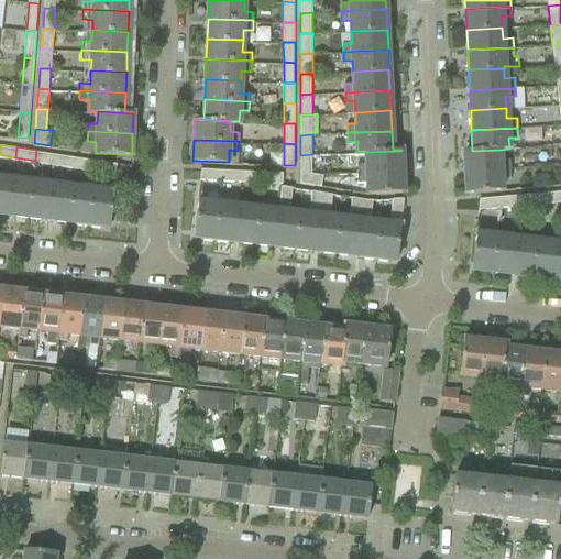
[(35,161),(56,164),(57,153),(36,150),(35,161)]
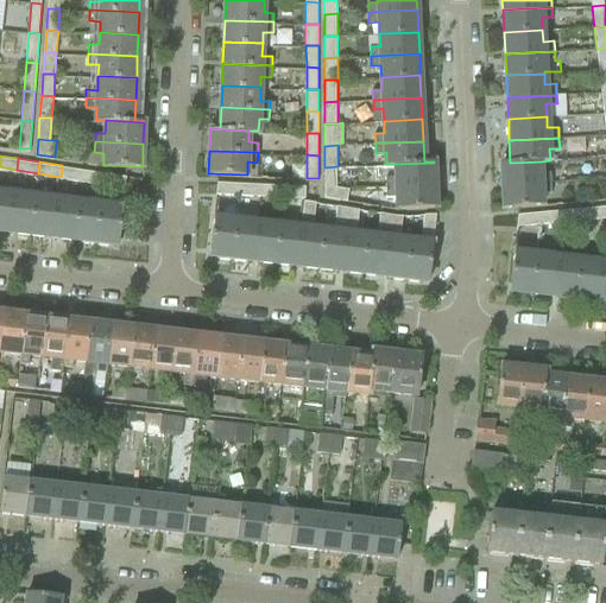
[(502,163),(503,184),(551,182),(551,172),(541,172),(541,162),(510,163),(502,163)]
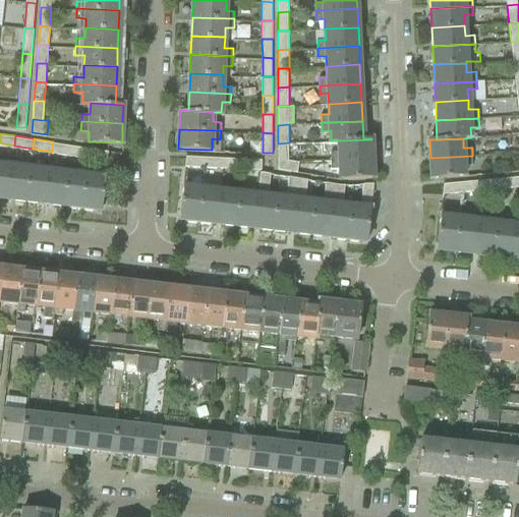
[(332,151),(332,160),(372,158),(371,139),(339,140),(339,151),(332,151)]
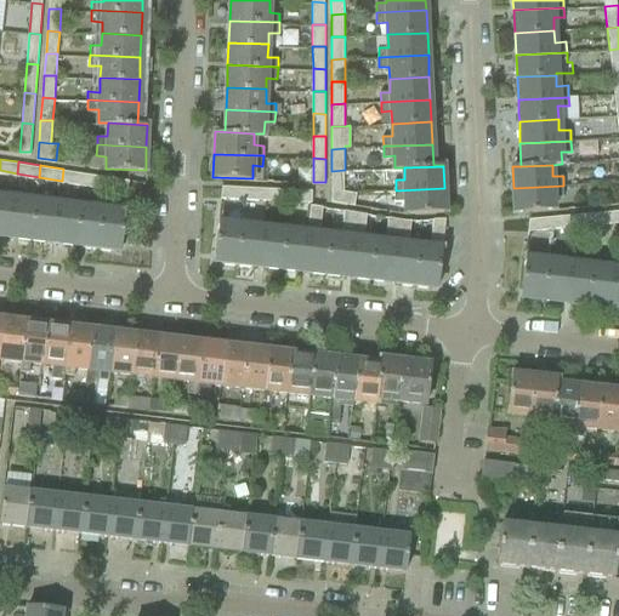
[(62,181),(84,183),(85,172),(63,169),(62,181)]
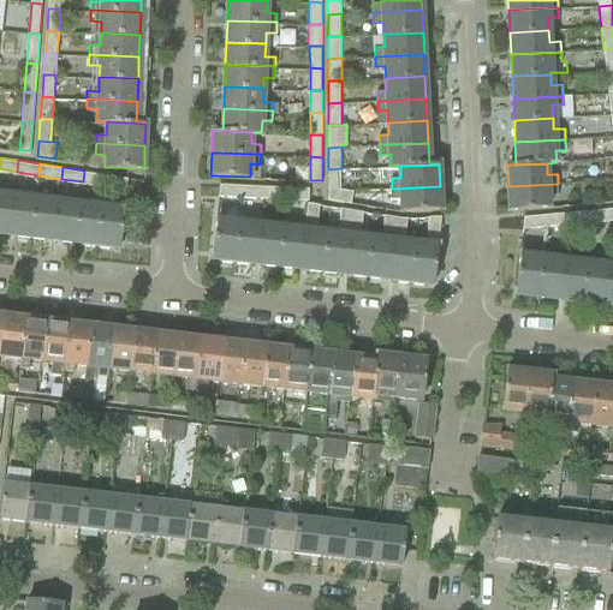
[(341,168),(328,169),(328,191),(334,191),(338,191),(341,190),(341,187),(341,168)]
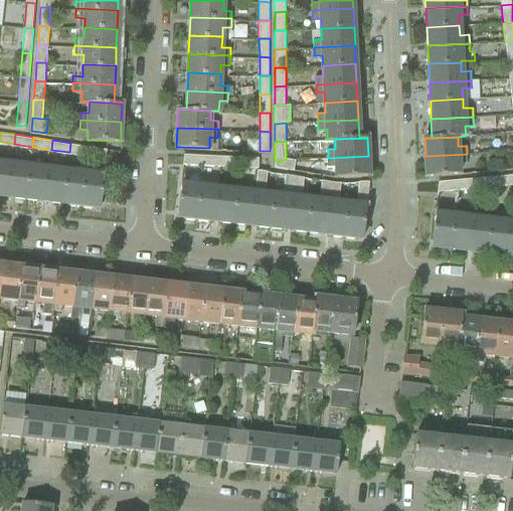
[(69,152),(88,155),(89,146),(70,143),(69,152)]
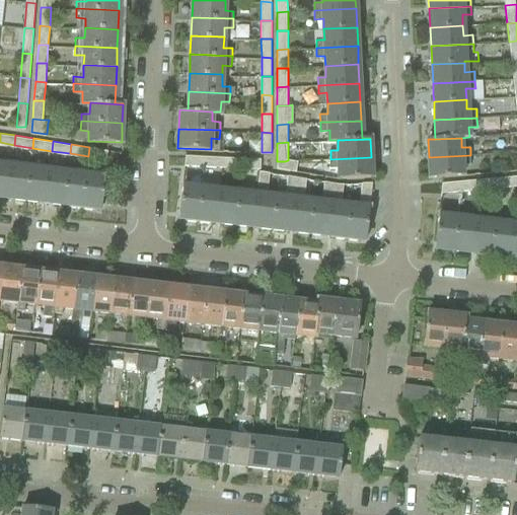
[(89,147),(88,156),(106,159),(108,149),(89,147)]
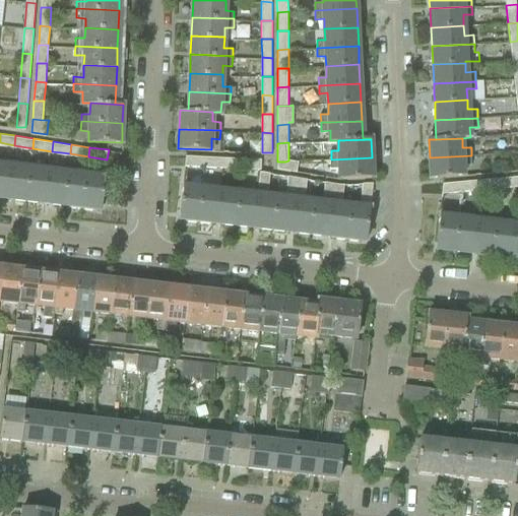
[(185,165),(205,165),(205,155),(185,154),(185,165)]
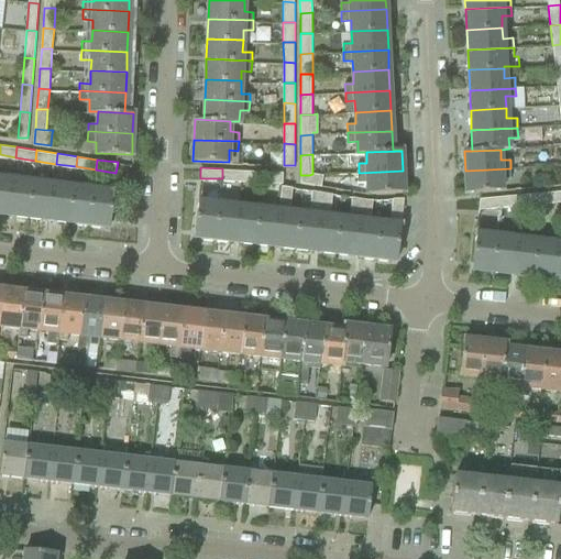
[(222,178),(242,179),(243,170),(222,168),(222,178)]
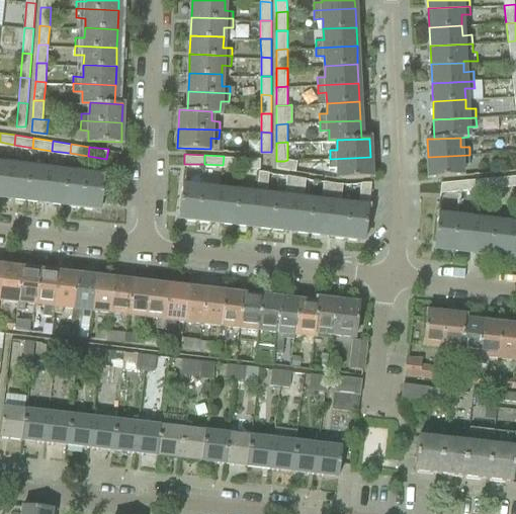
[(469,155),(428,157),(429,176),(461,175),(461,164),(470,163),(469,155)]
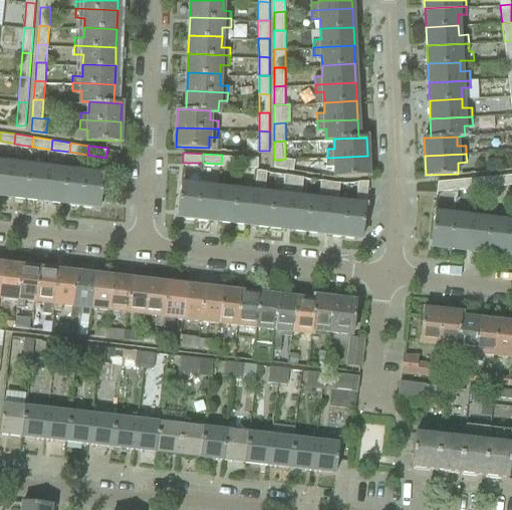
[(221,164),(240,165),(240,155),(222,155),(221,164)]
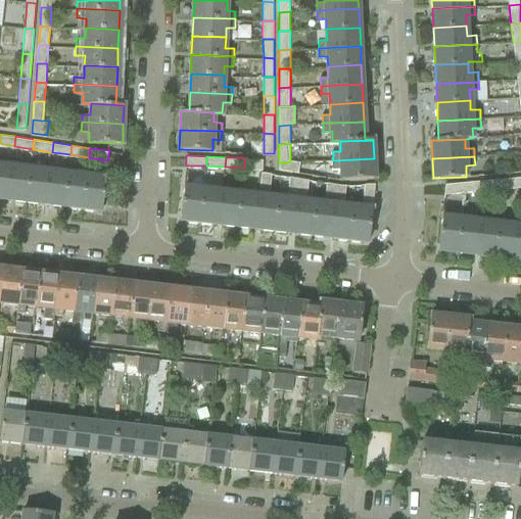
[(244,157),(244,168),(262,169),(263,158),(244,157)]
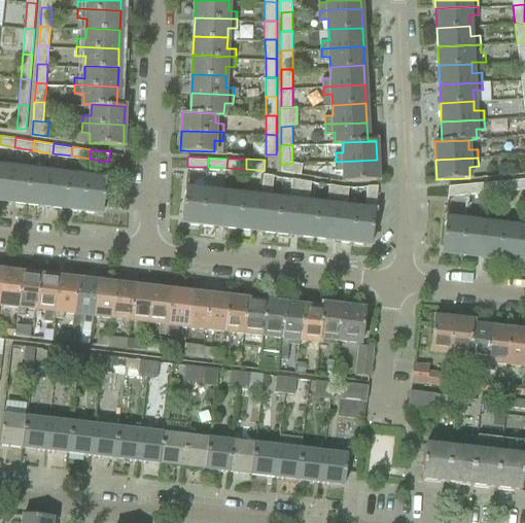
[(377,160),(336,162),(336,170),(344,170),(345,180),(378,179),(377,160)]
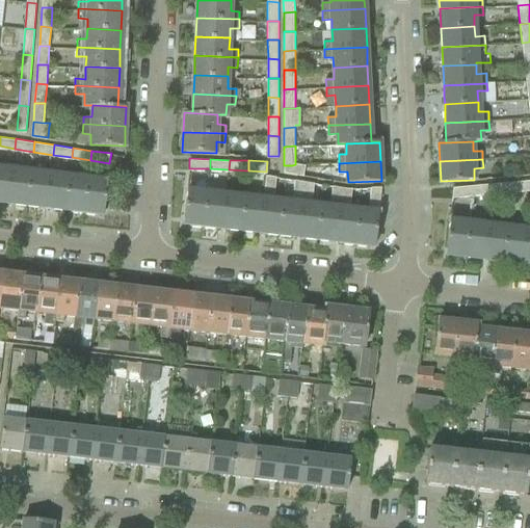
[(289,165),(284,165),(284,170),(305,174),(306,164),(295,162),(295,164),(292,165),(289,165)]
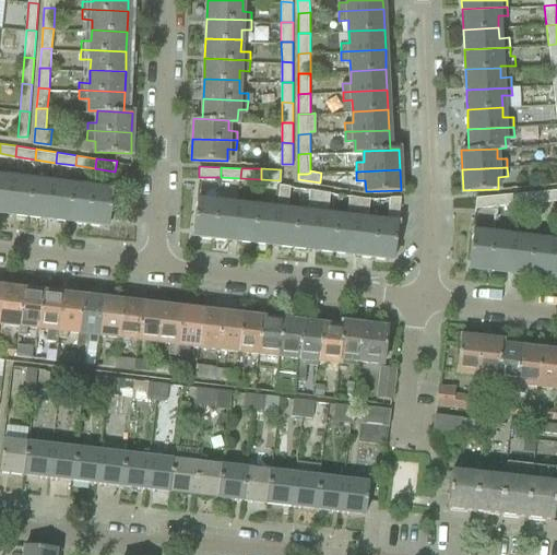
[(0,210),(9,212),(13,177),(0,175),(0,210)]
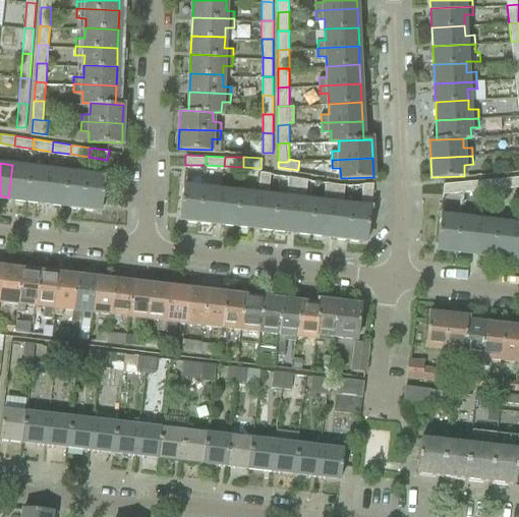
[(8,197),(26,199),(31,167),(12,165),(8,197)]
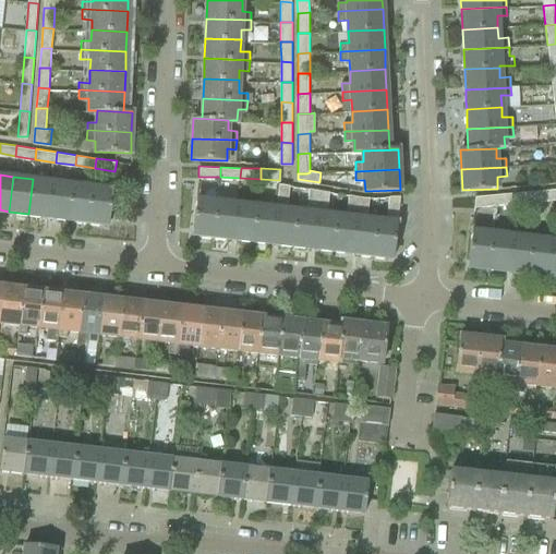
[(28,214),(49,216),(53,181),(33,179),(28,214)]
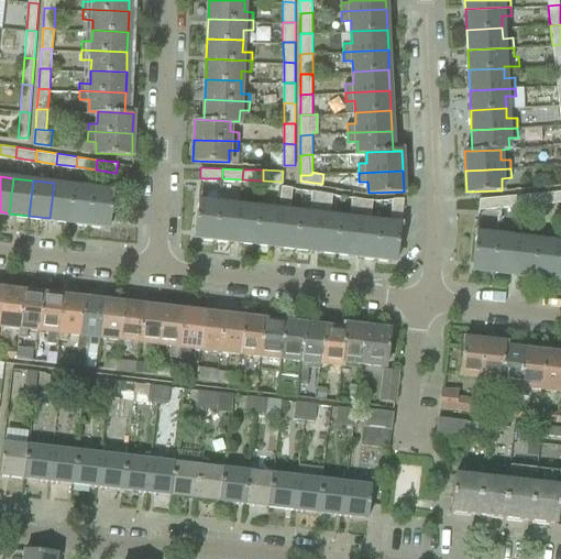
[(50,218),(69,220),(74,185),(54,183),(50,218)]
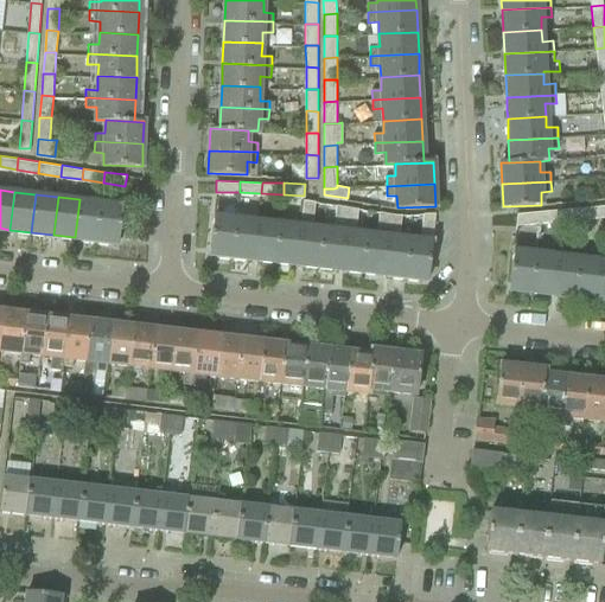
[(83,239),(96,242),(101,202),(80,199),(75,237),(82,238),(83,239)]
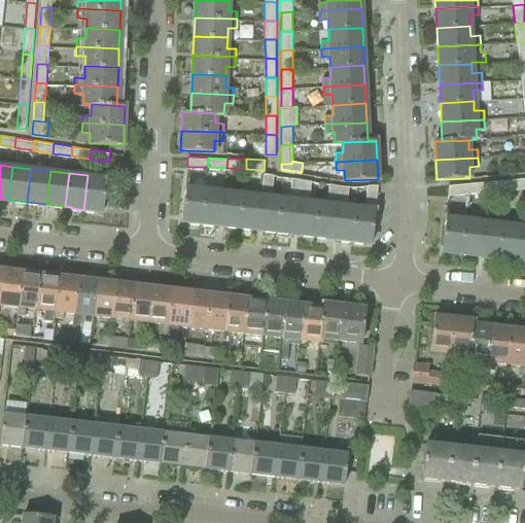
[(261,196),(258,229),(277,232),(281,198),(272,197),(272,192),(274,174),(265,173),(261,196)]
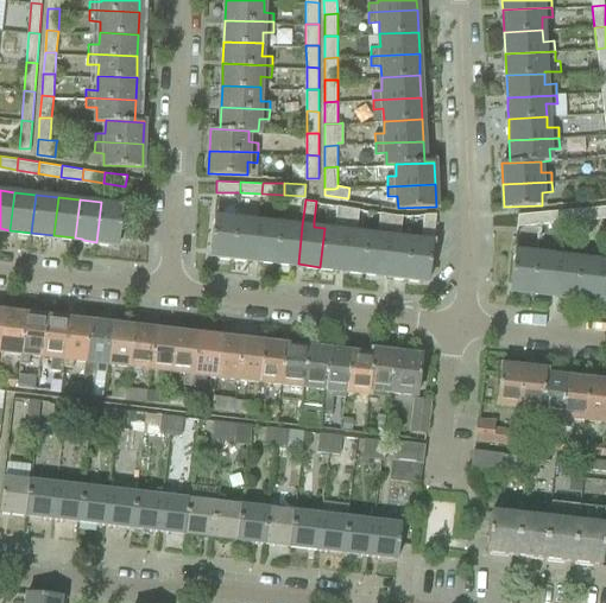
[(101,202),(96,242),(112,243),(112,242),(119,243),(124,204),(101,202)]
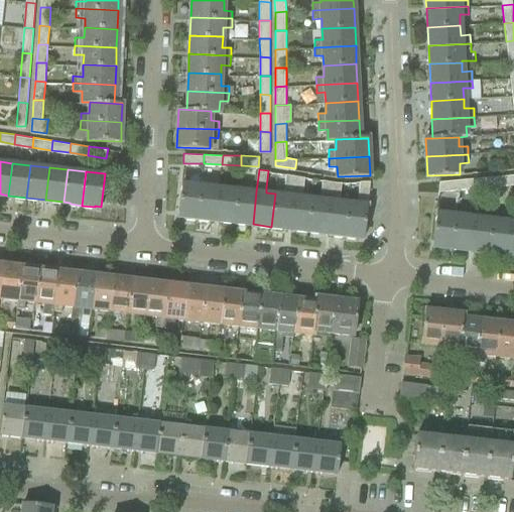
[(513,173),(498,175),(497,186),(513,184),(513,173)]
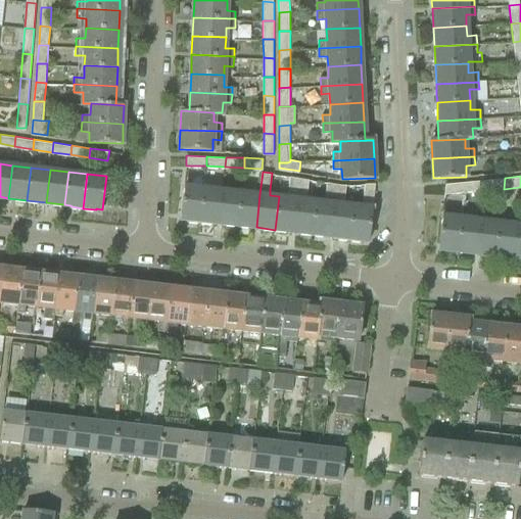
[(279,196),(275,230),(293,232),(297,198),(299,178),(290,177),(288,190),(287,197),(279,196)]
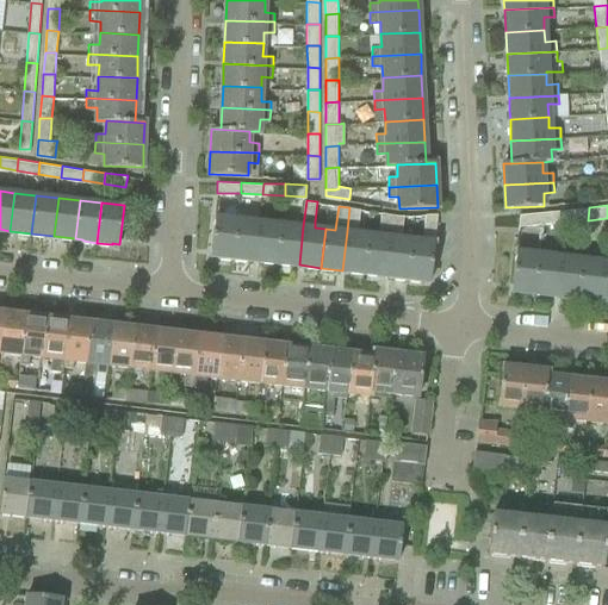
[(347,231),(342,270),(364,273),(368,234),(358,232),(359,224),(361,210),(349,207),(347,231)]
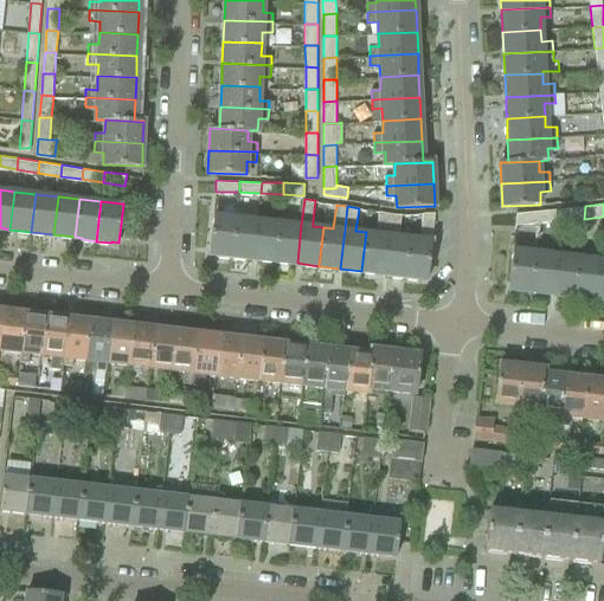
[(585,206),(563,207),(561,220),(584,219),(585,206)]
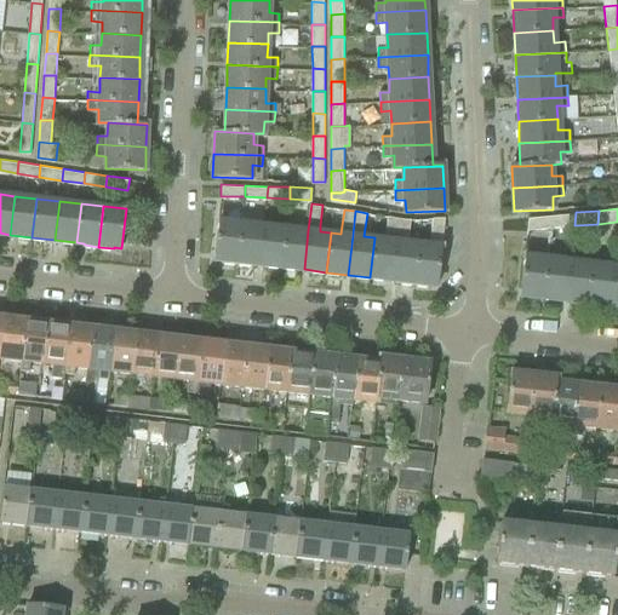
[(576,212),(553,214),(551,226),(574,225),(576,212)]
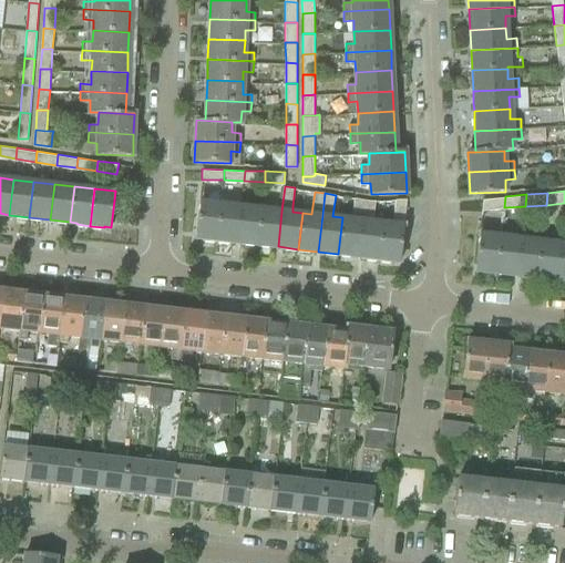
[(504,207),(505,196),(483,197),(482,210),(504,207)]
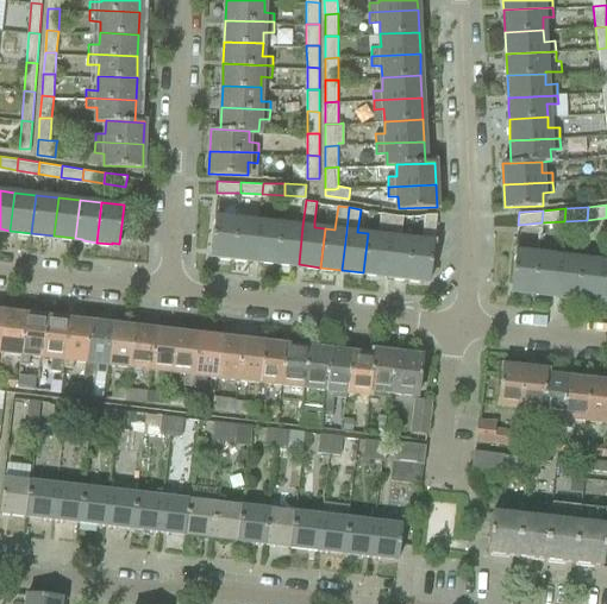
[(368,233),(363,272),(386,275),(390,237),(393,215),(393,214),(381,213),(379,232),(379,234),(368,233)]
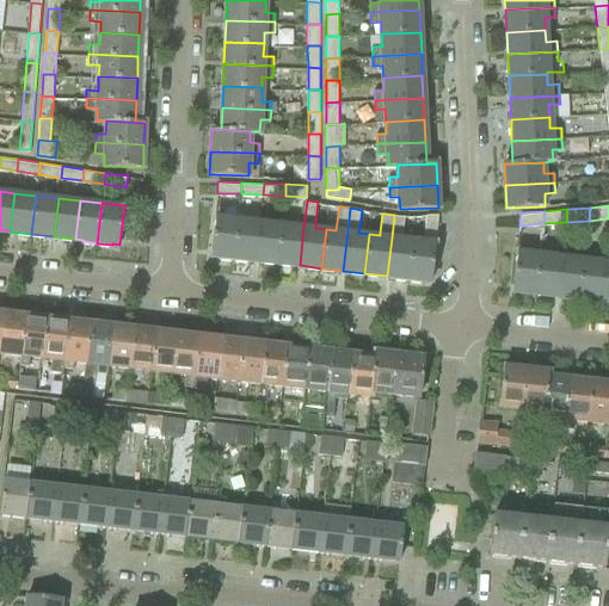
[(413,240),(408,279),(423,282),(424,279),(431,280),(440,214),(426,215),(424,241),(413,240)]
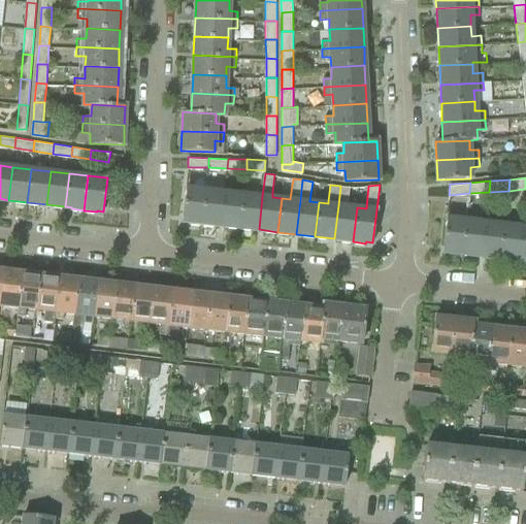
[(338,205),(334,238),(339,239),(340,240),(353,241),(357,207),(348,206),(349,200),(350,187),(340,186),(340,187),(338,205)]
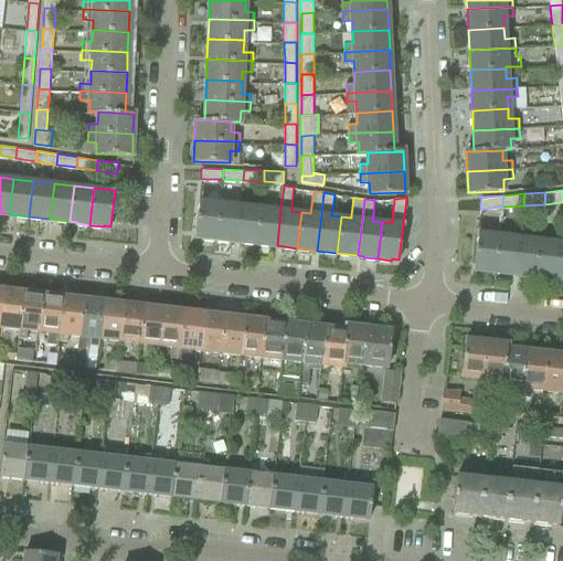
[(203,239),(215,241),(220,202),(200,200),(195,236),(202,237),(203,239)]
